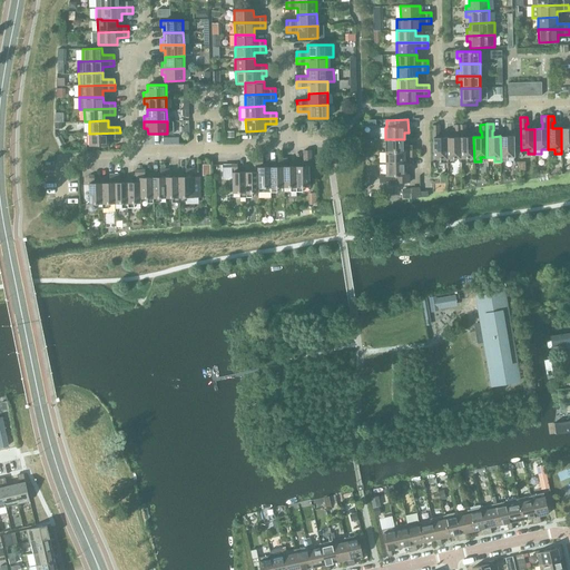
[(508,136),(500,136),(501,161),(508,161),(507,157),(514,157),(513,124),(507,124),(507,130),(508,130),(508,136)]
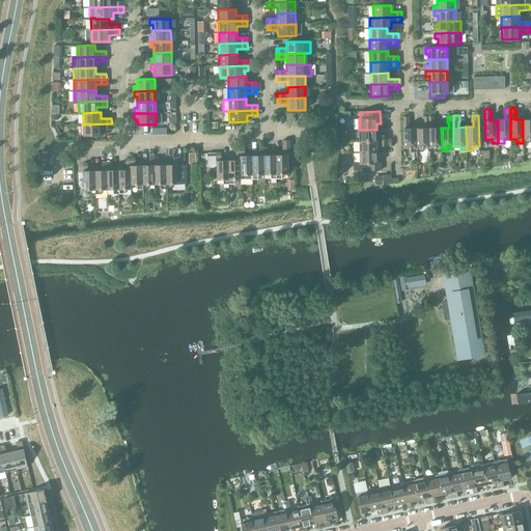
[(417,151),(416,129),(409,129),(409,122),(410,122),(410,116),(402,116),(403,147),(411,147),(411,151),(417,151)]
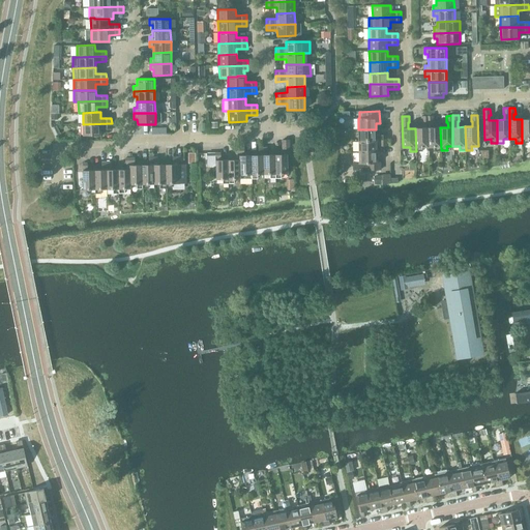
[(423,127),(415,128),(416,151),(422,151),(421,147),(429,147),(428,116),(421,116),(421,122),(422,122),(423,127)]
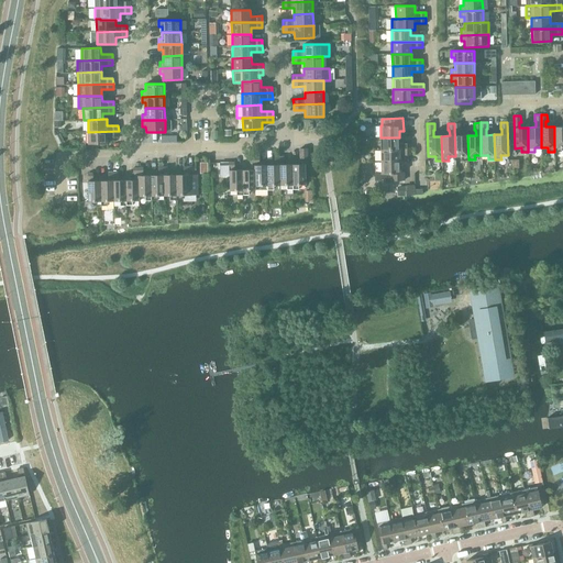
[(461,123),(454,123),(455,156),(462,156),(462,161),(468,159),(467,135),(460,135),(460,130),(461,130),(461,123)]
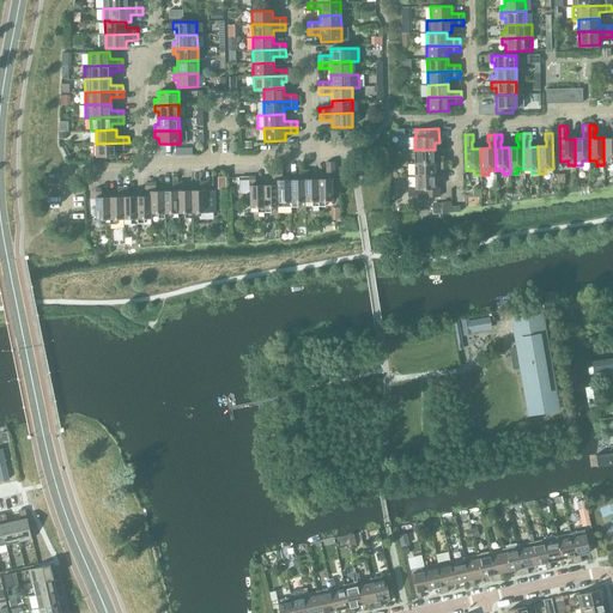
[(129,143),(96,144),(96,157),(117,156),(116,149),(129,149),(129,143)]
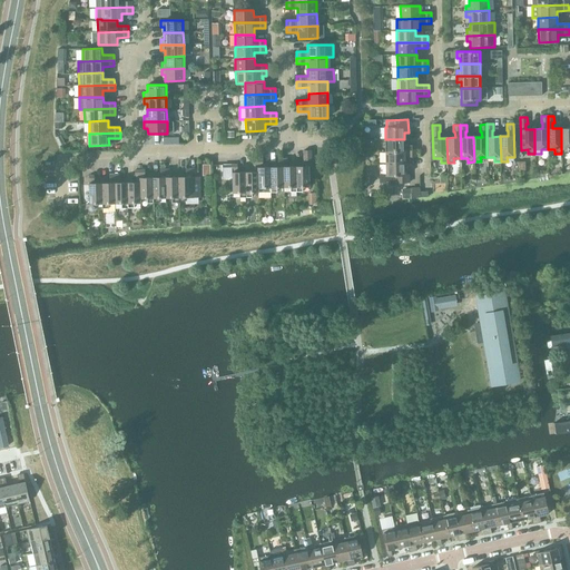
[(385,139),(385,151),(416,150),(416,145),(405,145),(404,139),(385,139)]
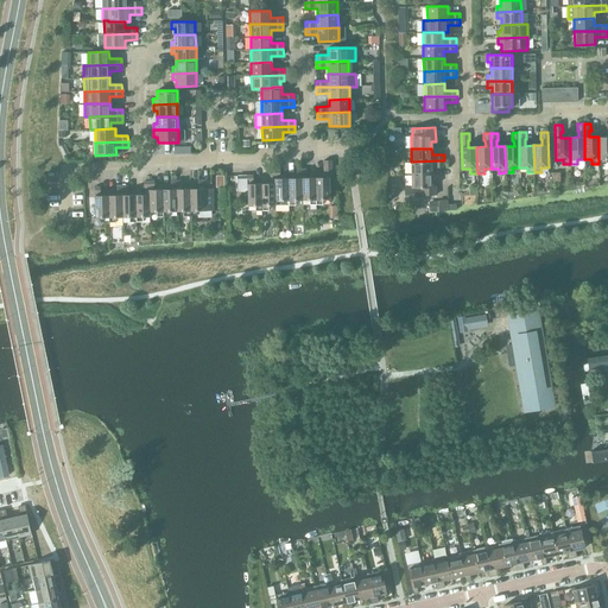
[(324,177),(315,177),(316,204),(322,204),(322,200),(330,200),(329,177),(333,177),(331,160),(323,160),(324,177)]
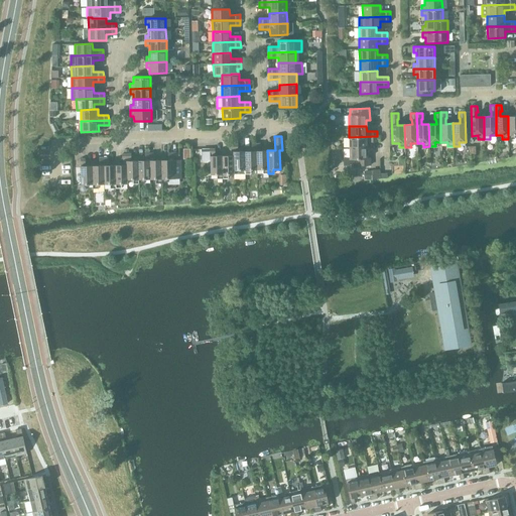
[(349,137),(350,148),(367,147),(367,142),(377,142),(377,136),(349,137)]
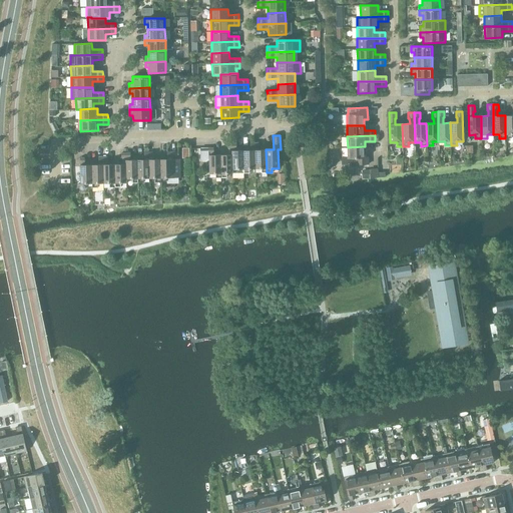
[(227,154),(220,154),(220,177),(226,177),(226,173),(232,173),(232,169),(231,143),(227,143),(227,148),(227,154)]
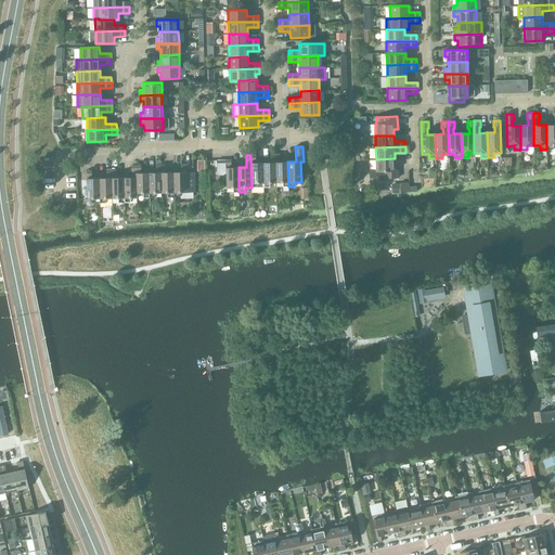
[(256,155),(250,155),(252,183),(252,188),(263,186),(263,163),(255,163),(255,160),(256,159),(256,155)]
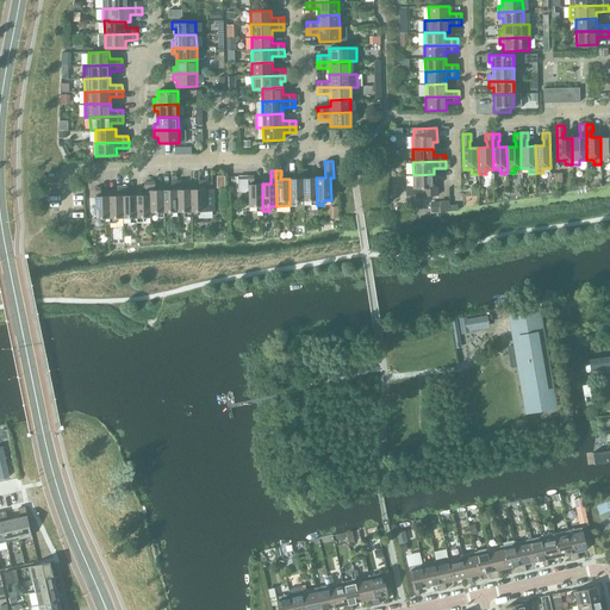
[(298,179),(290,179),(290,205),(296,205),(296,200),(303,200),(303,170),(298,170),(298,175),(298,179)]
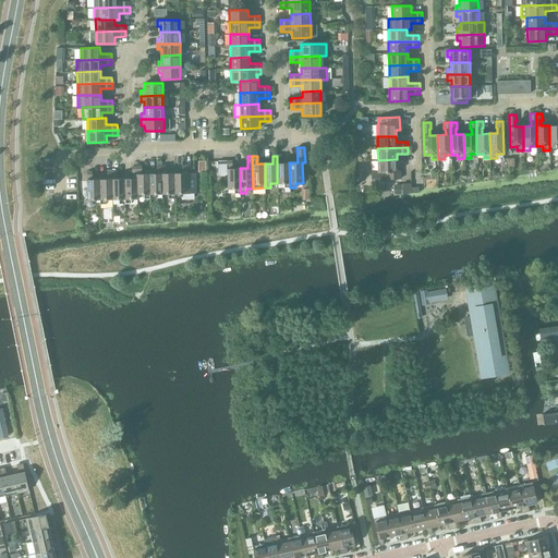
[(281,156),(277,156),(277,183),(284,183),(284,187),(290,187),(289,162),(281,164),(281,160),(281,156)]
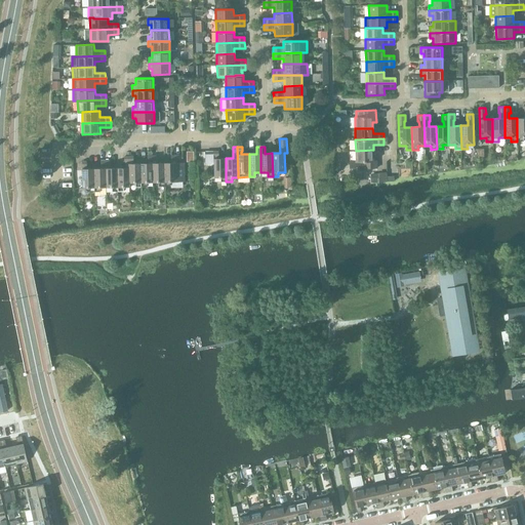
[(351,167),(353,168),(359,168),(361,166),(364,166),(364,168),(377,168),(376,156),(373,156),(373,150),(356,151),(356,160),(353,161),(351,162),(350,163),(350,165),(351,167)]
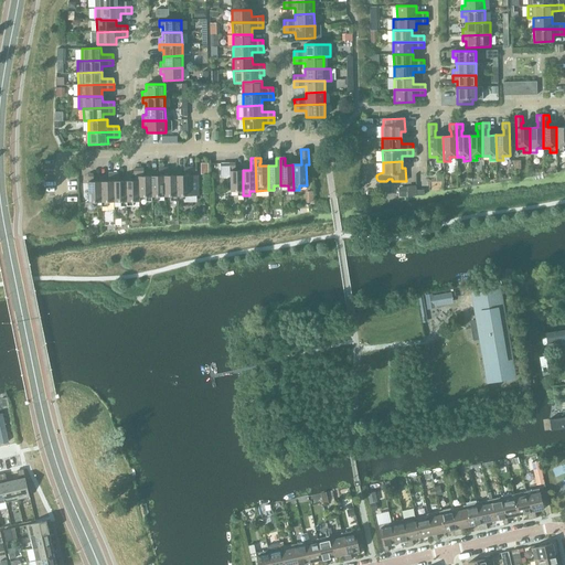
[(243,195),(243,170),(235,170),(235,168),(235,163),(230,163),(230,171),(230,191),(237,191),(237,195),(243,195)]
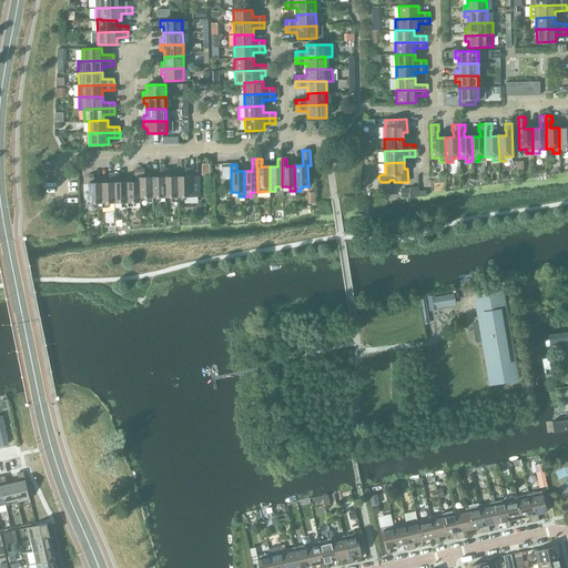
[(185,176),(178,176),(178,201),(183,201),(183,196),(200,196),(200,175),(198,175),(198,168),(185,169),(185,173),(185,176)]
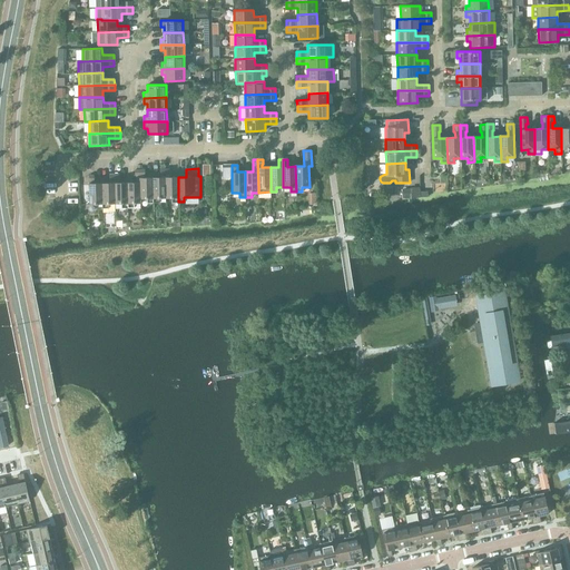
[(145,169),(140,170),(140,198),(147,198),(147,203),(153,203),(153,177),(145,177),(144,175),(145,175),(145,169)]
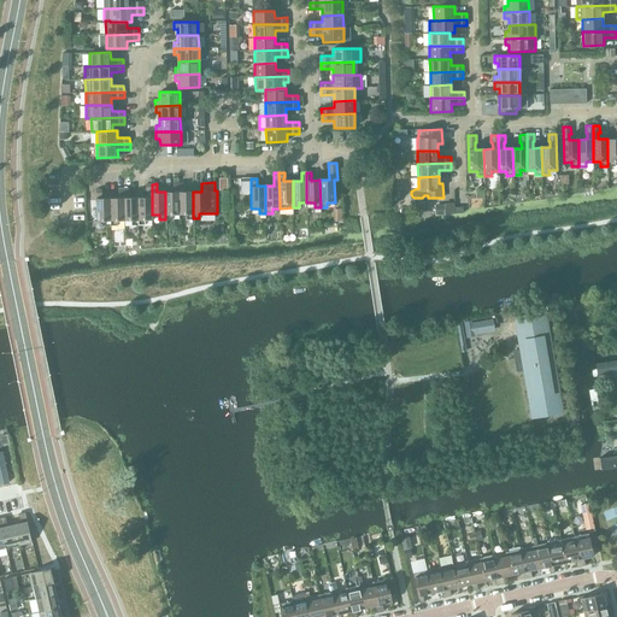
[(174,192),(165,192),(165,219),(172,219),(172,215),(180,215),(178,183),(174,183),(174,189),(174,192)]
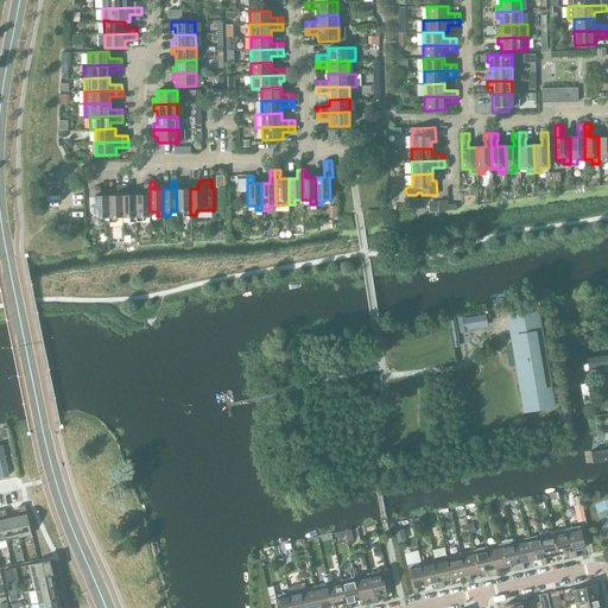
[(182,181),(176,181),(177,211),(184,210),(184,215),(190,215),(190,189),(181,189),(181,185),(182,185),(182,181)]
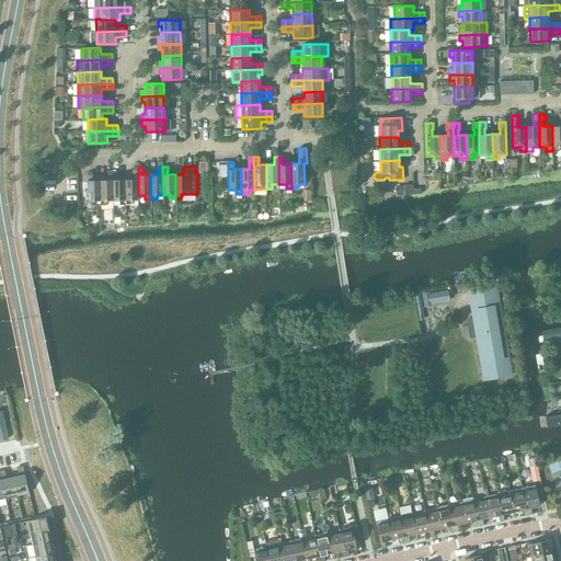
[(134,180),(125,180),(126,204),(132,204),(132,199),(138,199),(138,195),(138,168),(133,168),(133,176),(134,176),(134,180)]
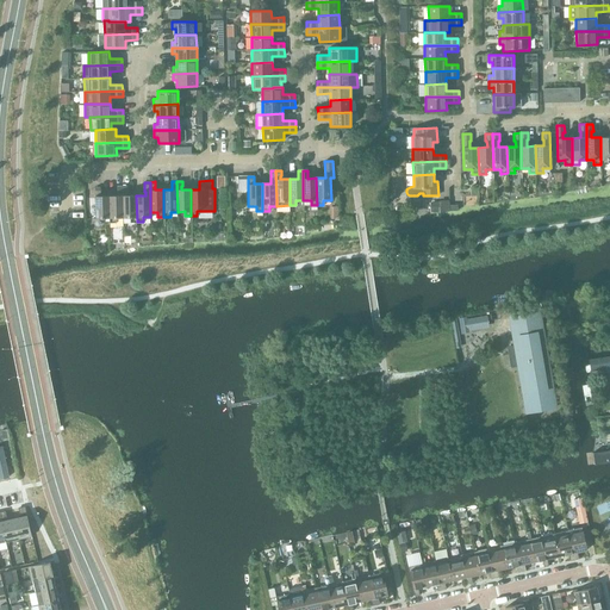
[(110,223),(110,195),(100,195),(100,193),(100,187),(95,188),(95,197),(95,218),(104,218),(104,223),(110,223)]
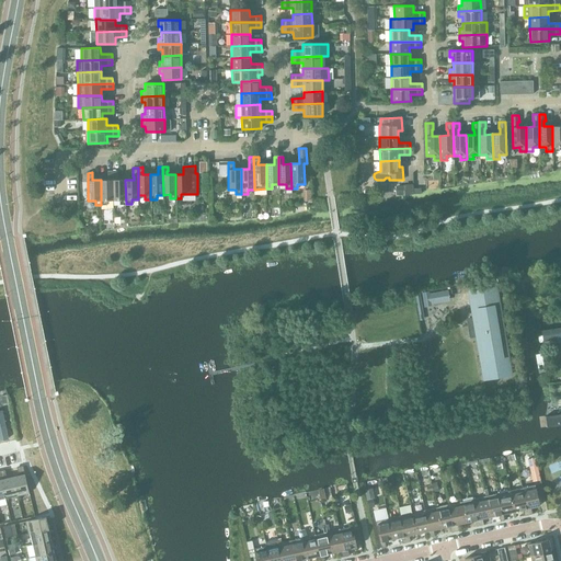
[(109,180),(101,180),(101,205),(106,205),(106,201),(113,201),(113,172),(107,172),(107,178),(109,178),(109,180)]
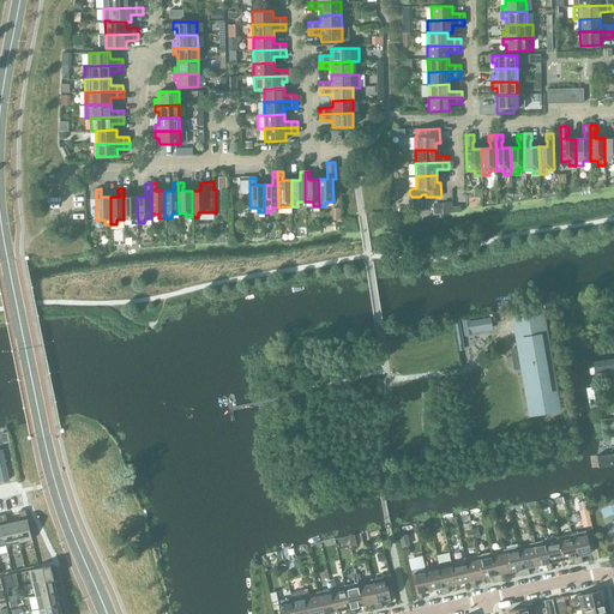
[(128,188),(124,188),(124,220),(132,218),(132,223),(138,223),(137,197),(128,197),(128,193),(128,188)]
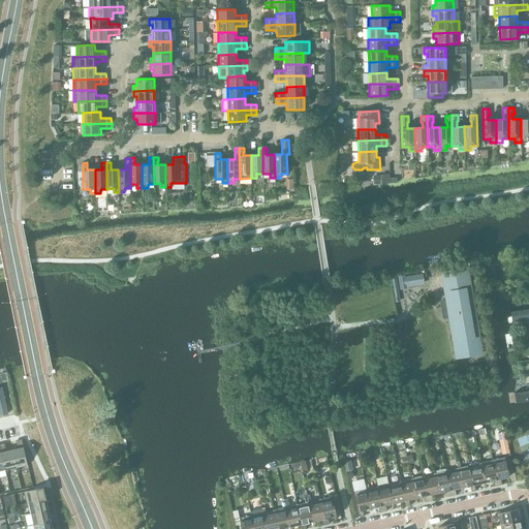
[(442,275),(446,300),(440,301),(440,302),(443,301),(445,308),(446,317),(449,316),(457,358),(481,353),(468,271),(442,275)]
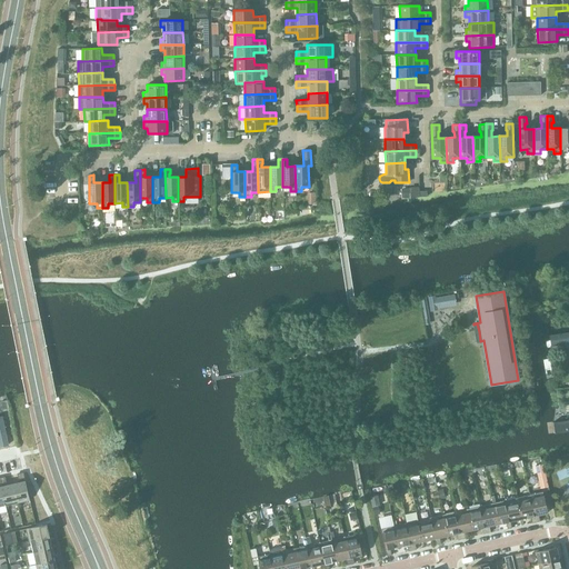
[(431,308),(457,305),(456,293),(429,296),(431,308)]
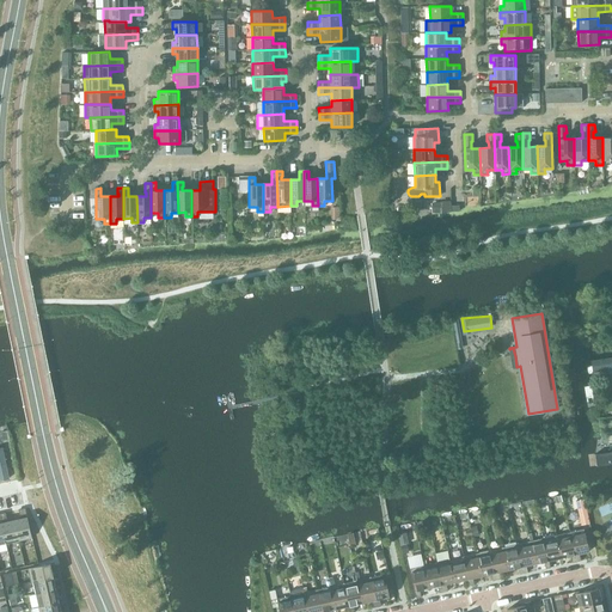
[(611,359),(591,362),(593,375),(611,372),(611,359)]
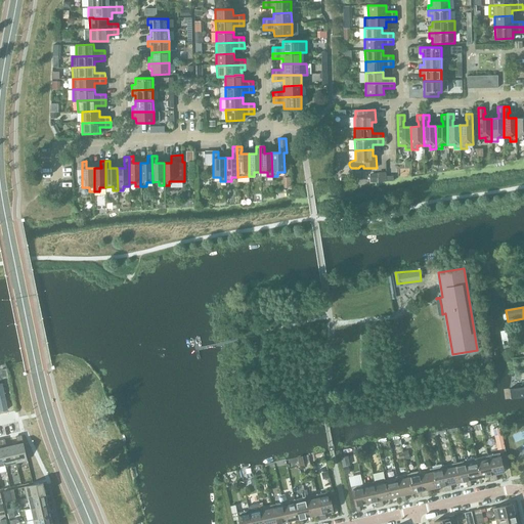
[(200,351),(236,343),(236,342),(235,341),(199,349),(198,340),(194,341),(199,361),(202,361),(200,351)]
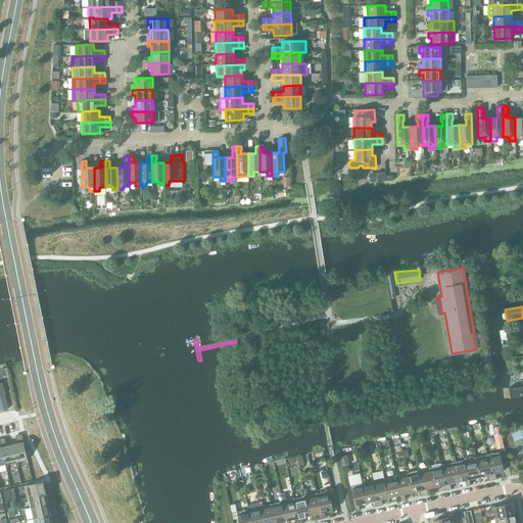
[(522,387),(509,390),(510,400),(522,397),(522,387)]
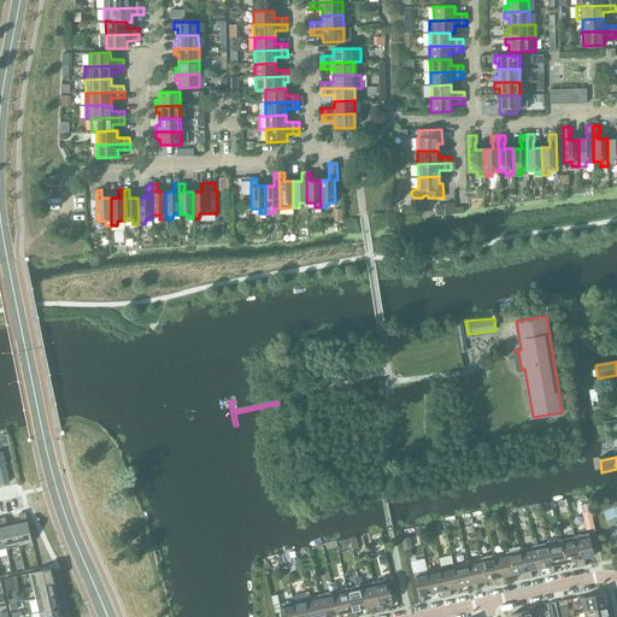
[(6,464),(0,464),(0,480),(1,488),(11,486),(6,464)]
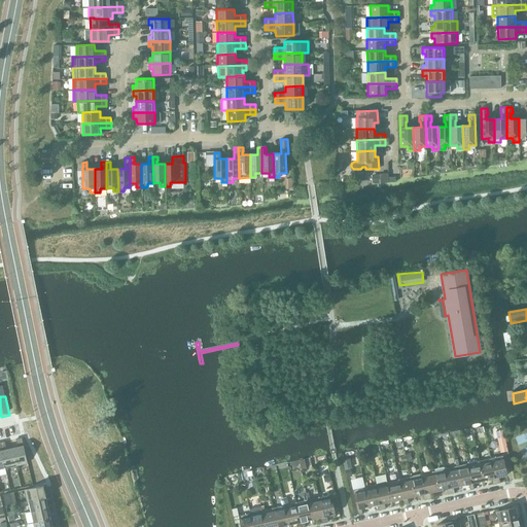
[(503,430),(496,431),(500,452),(507,451),(503,430)]
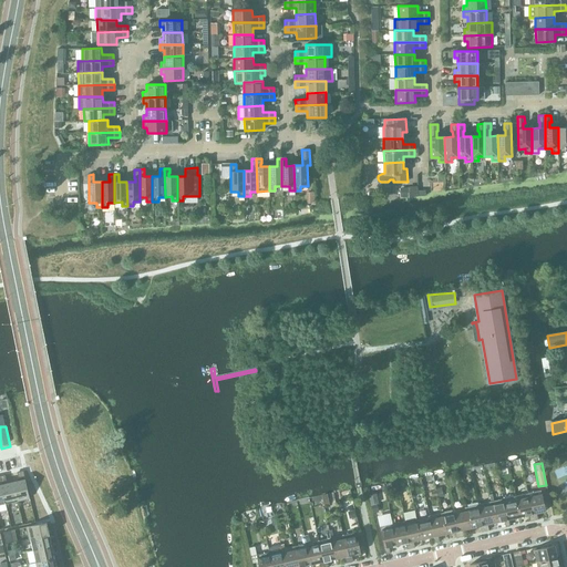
[(19,481),(13,482),(17,501),(30,498),(23,471),(17,472),(19,481)]
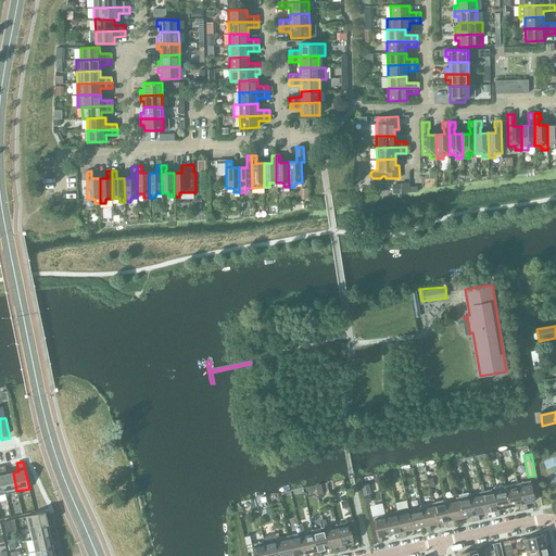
[(4,466),(0,466),(0,469),(5,493),(16,491),(13,472),(7,475),(4,466)]
